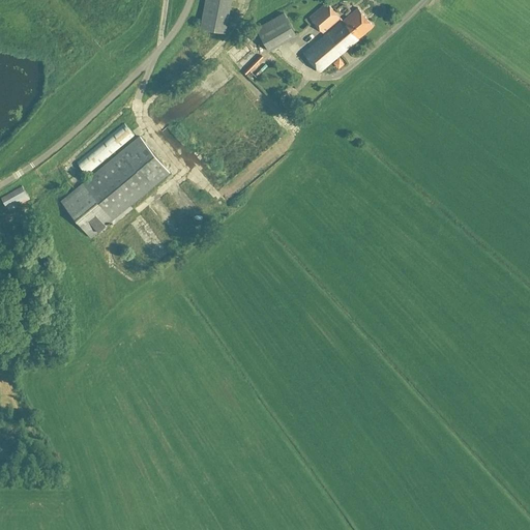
[(204,0),(200,27),(225,32),(230,0),(204,0)]
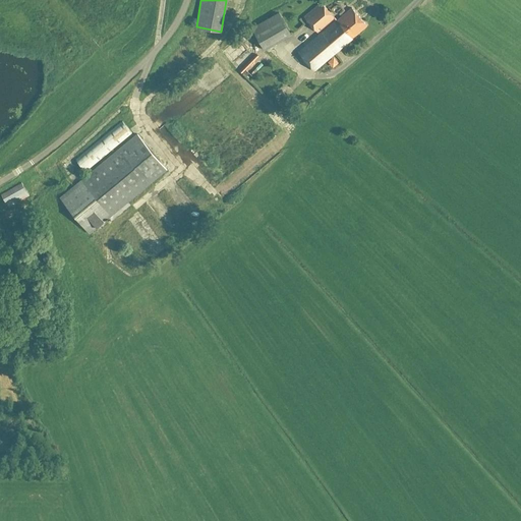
[(334,18),(320,3),(317,4),(303,17),(316,33),(334,18)]
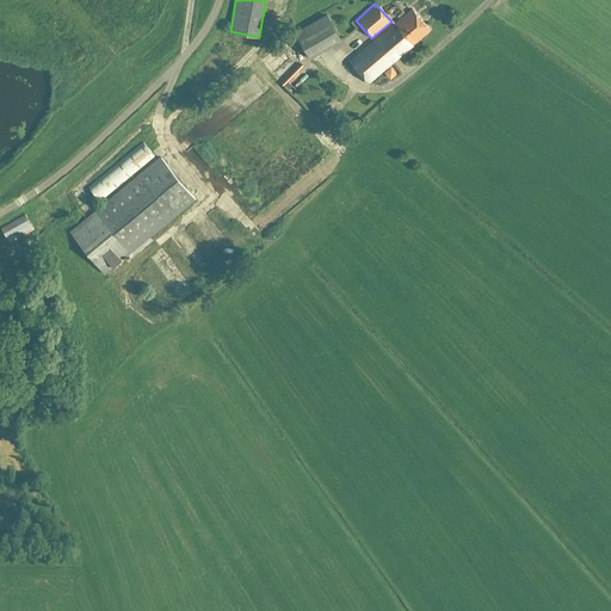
[(429,31),(412,10),(350,62),(368,84),(429,31)]
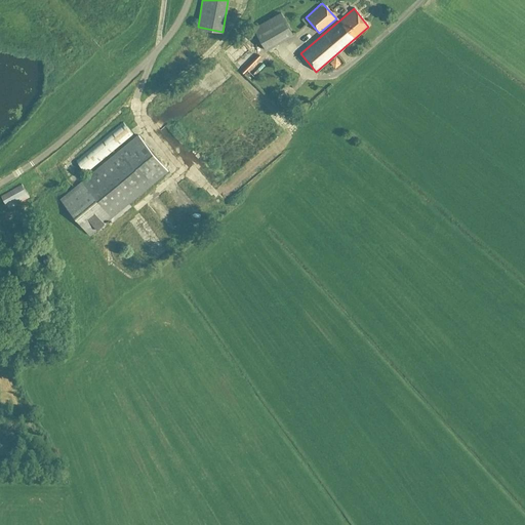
[(280,13),(252,30),(266,51),(292,36),(280,13)]
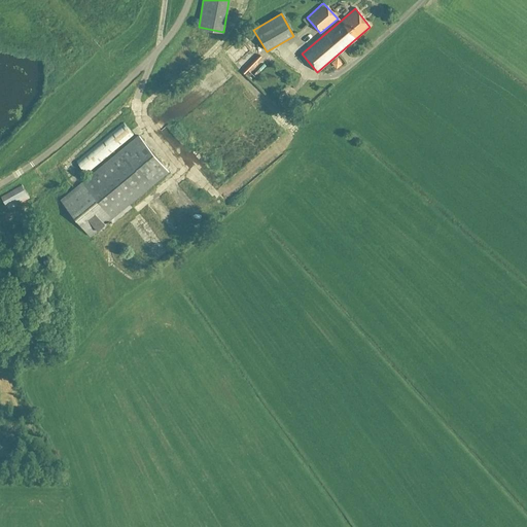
[(262,55),(241,77),(273,107),(286,93),(281,89),(285,83),(262,62),(267,58),(262,55)]
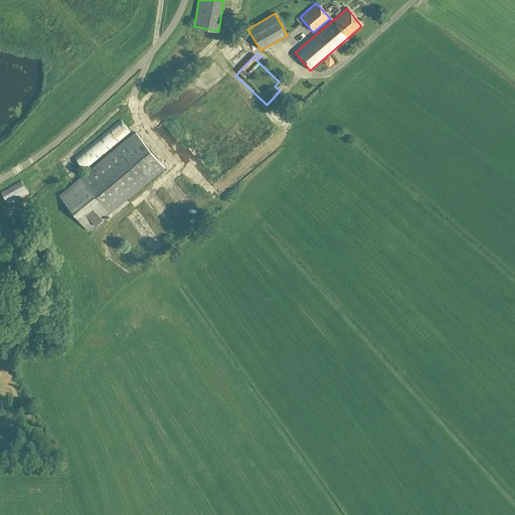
[(322,63),(328,70),(337,63),(332,56),(322,63)]
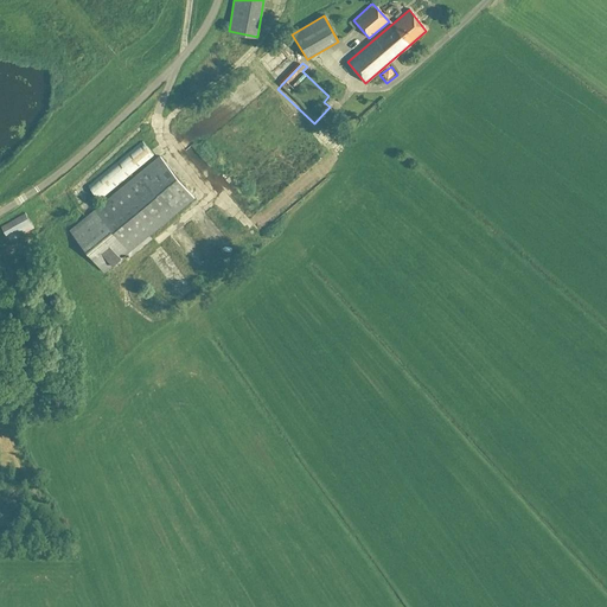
[(100,202),(153,157),(142,142),(88,187),(100,202)]
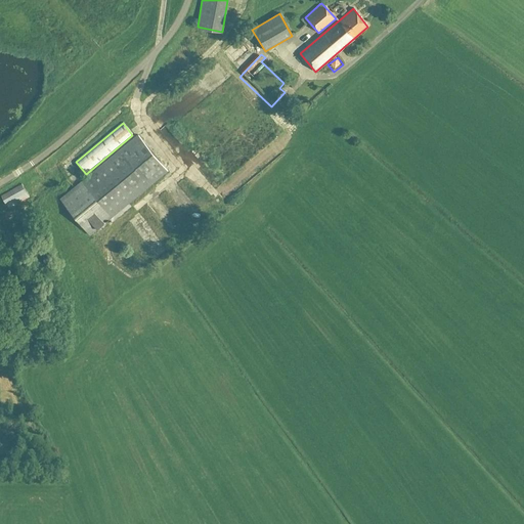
[(167,171),(138,135),(59,200),(89,235),(167,171)]
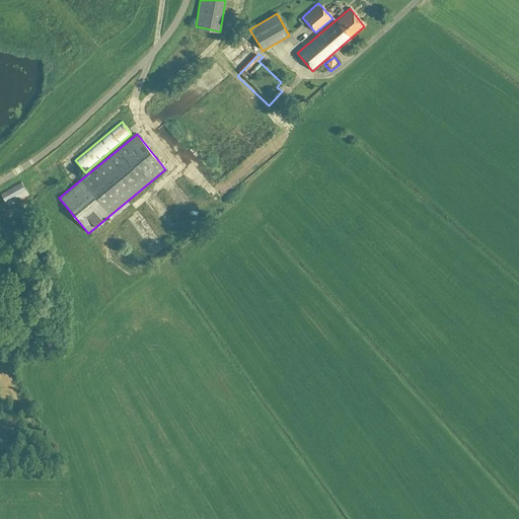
[(9,208),(28,196),(20,182),(1,195),(9,208)]
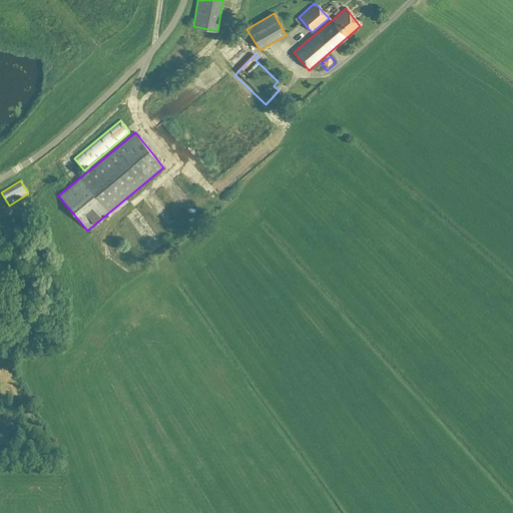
[(184,203),(189,210),(193,208),(189,200),(184,203)]
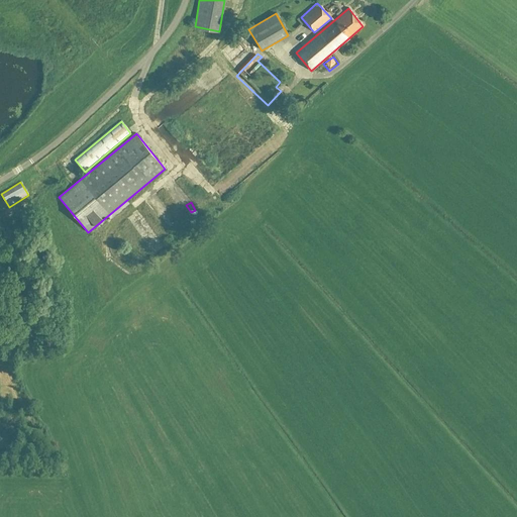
[(190,218),(193,225),(204,219),(201,212),(190,218)]
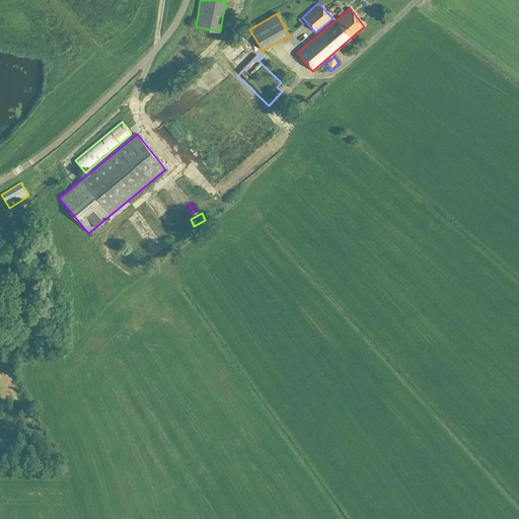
[(142,219),(130,224),(134,234),(147,229),(142,219)]
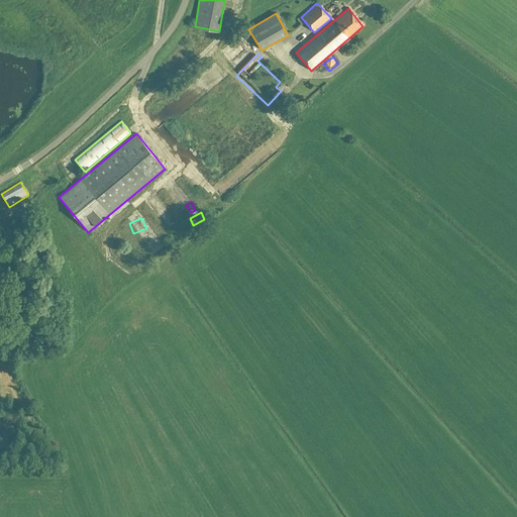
[(150,231),(139,239),(143,245),(150,240),(154,244),(159,241),(150,231)]
